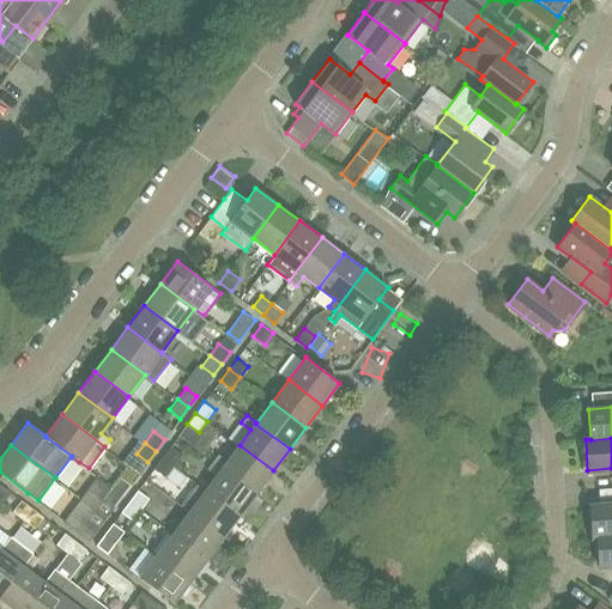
[(171,445),(163,456),(174,464),(182,454),(171,445)]
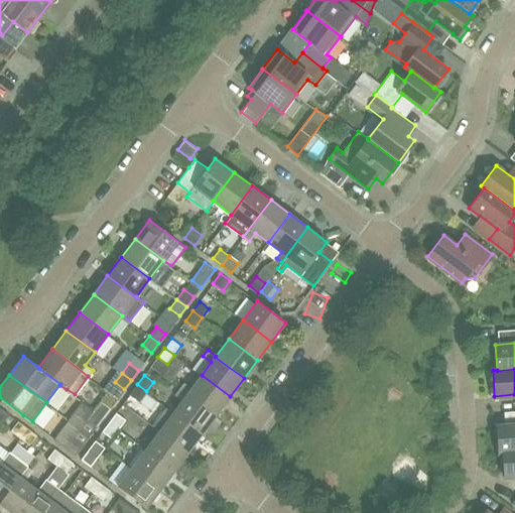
[(230,396),(202,375),(192,387),(184,381),(179,387),(216,415),(230,396)]
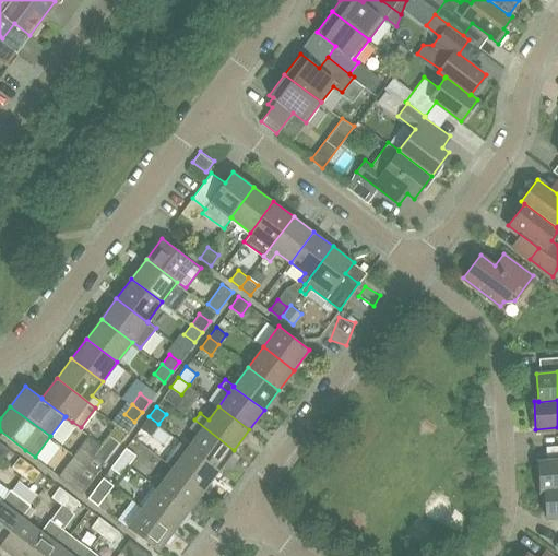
[(151,434),(158,424),(149,416),(141,426),(151,434)]
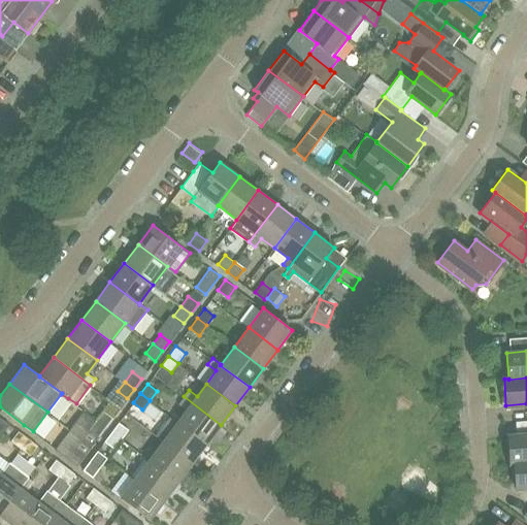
[(221,425),(184,396),(178,402),(187,408),(177,422),(206,444),(221,425)]
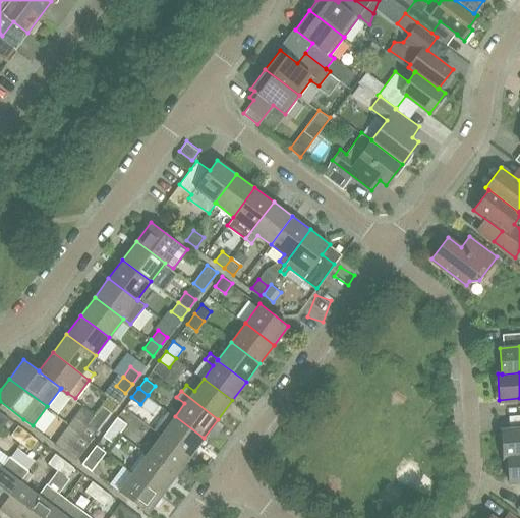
[(102,404),(95,413),(105,420),(112,411),(102,404)]
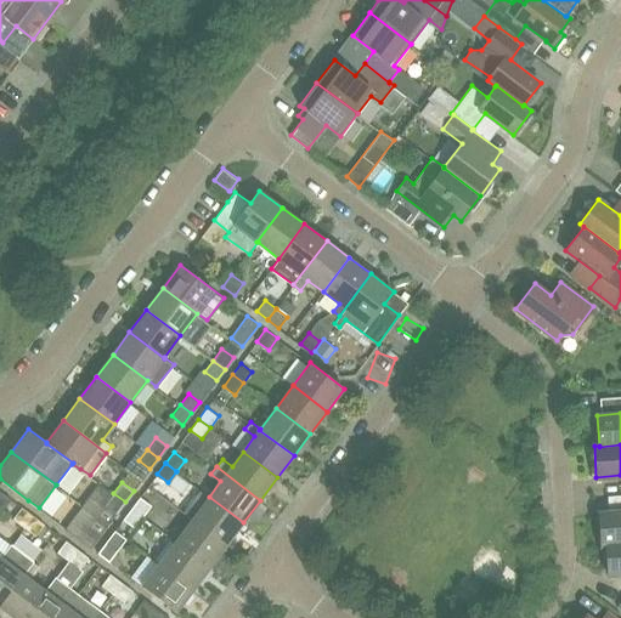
[(243,522),(209,497),(199,488),(184,511),(193,519),(227,544),(243,522)]
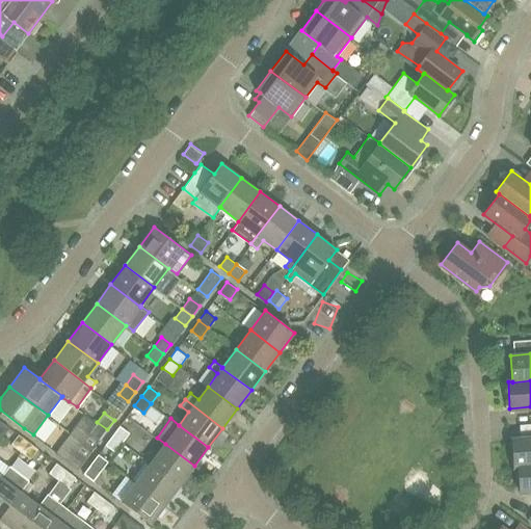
[(0,434),(2,437),(9,426),(0,419),(0,434)]
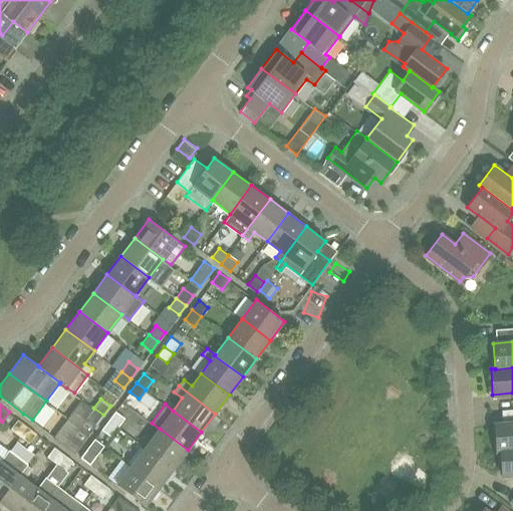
[(65,435),(73,425),(52,408),(44,418),(65,435)]
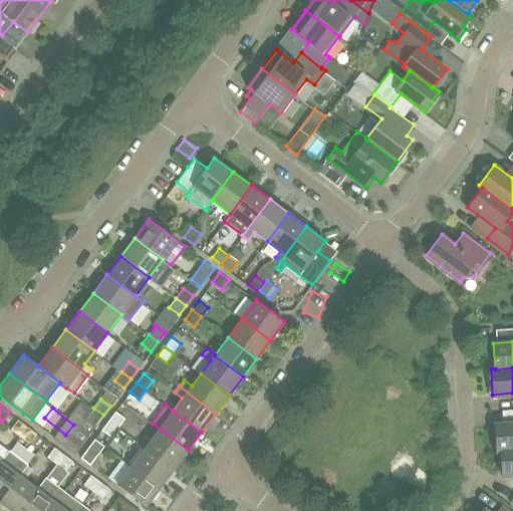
[(96,425),(103,415),(93,408),(86,417),(96,425)]
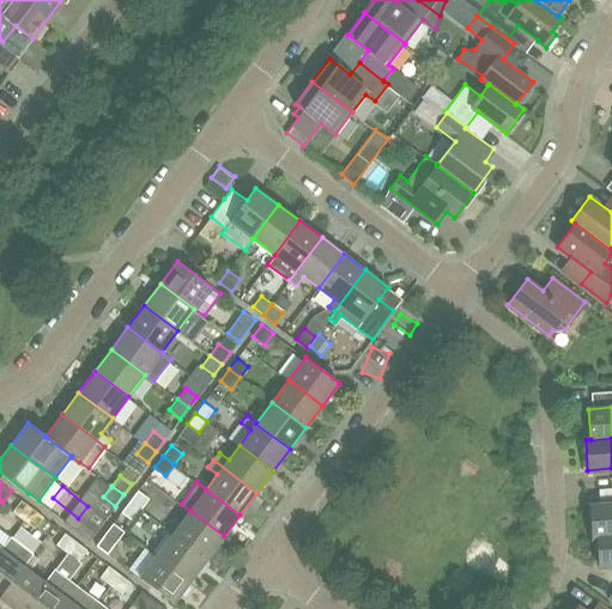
[(129,500),(141,509),(150,497),(138,488),(129,500)]
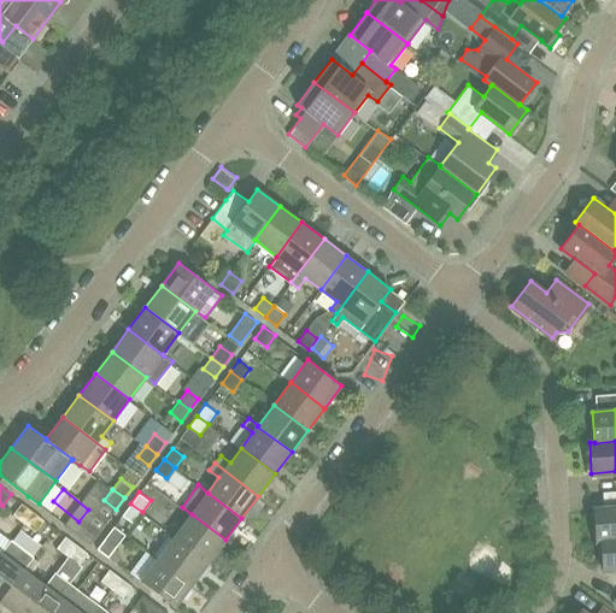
[(24,523),(33,511),(22,502),(13,514),(24,523)]
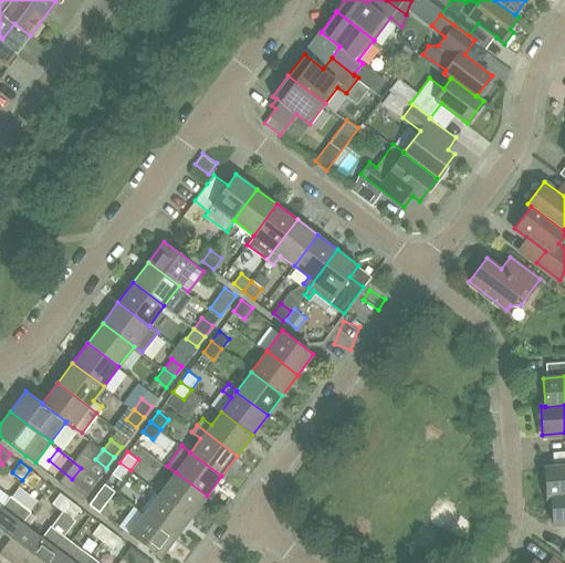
[(123,480),(131,470),(119,462),(112,472),(123,480)]
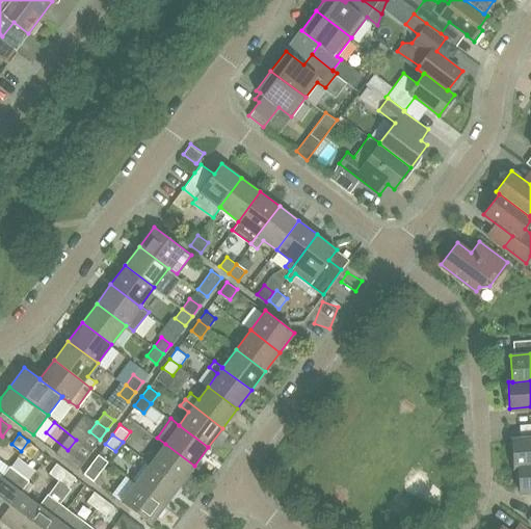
[(530,437),(512,439),(513,466),(519,466),(518,465),(530,464),(530,437)]
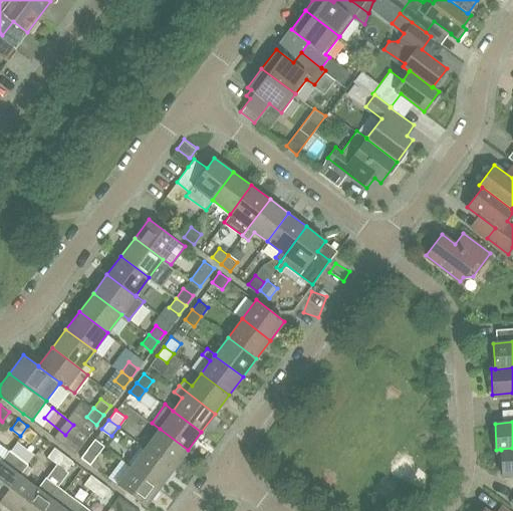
[(37,433),(27,426),(20,436),(29,443),(37,433)]
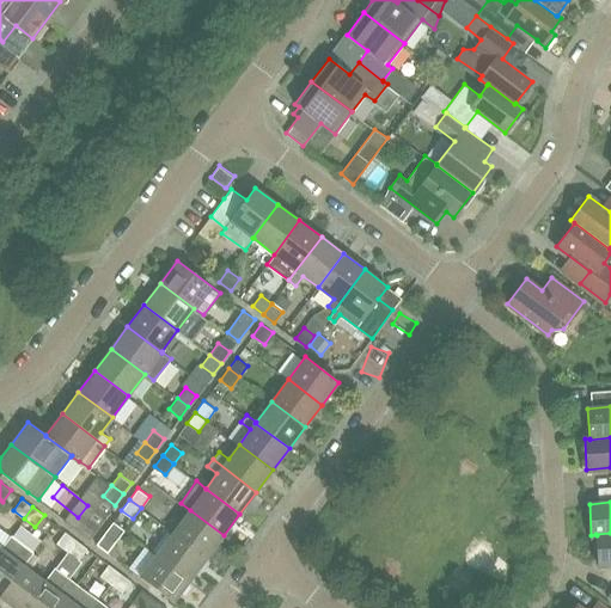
[(207,557),(224,535),(190,510),(173,532),(207,557)]
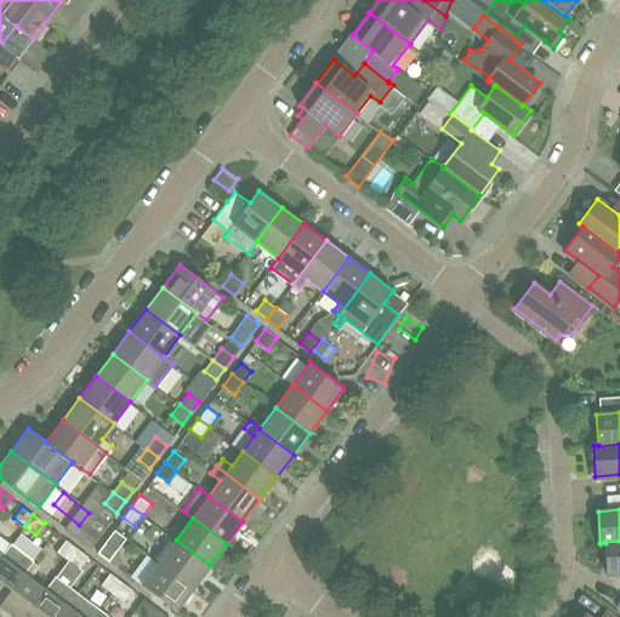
[(100,535),(87,526),(79,537),(91,546),(100,535)]
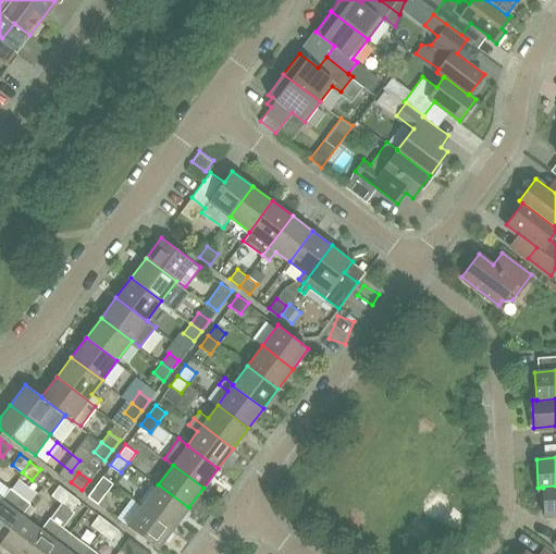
[(98,503),(106,492),(113,482),(103,474),(96,484),(88,495),(98,503)]
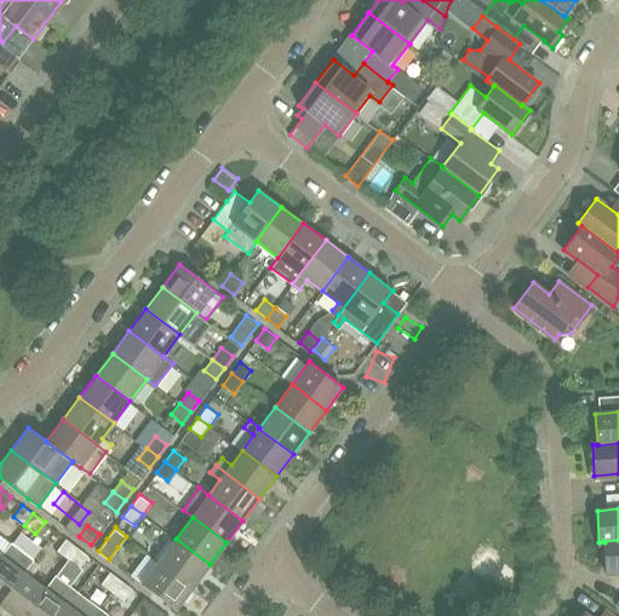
[(68,558),(78,546),(67,537),(57,550),(68,558)]
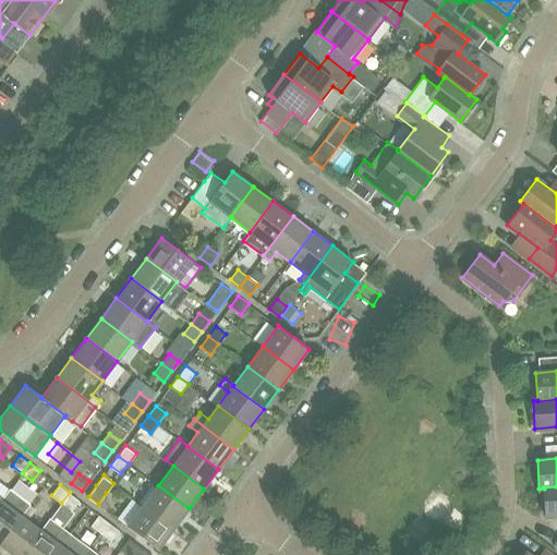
[(189,508),(158,485),(143,505),(173,528),(189,508)]
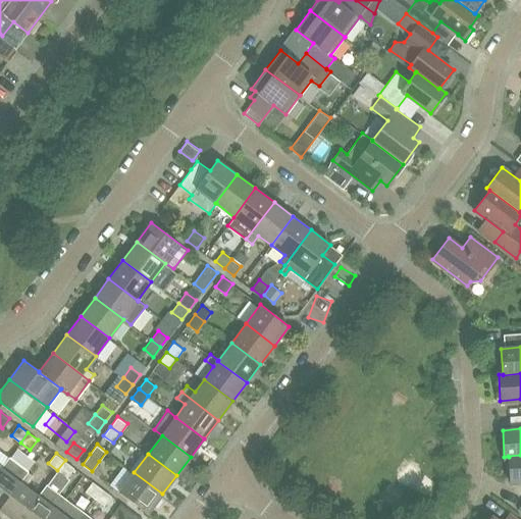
[(520,455),(508,456),(509,457),(510,481),(520,480),(520,505),(518,508),(520,509),(520,455)]
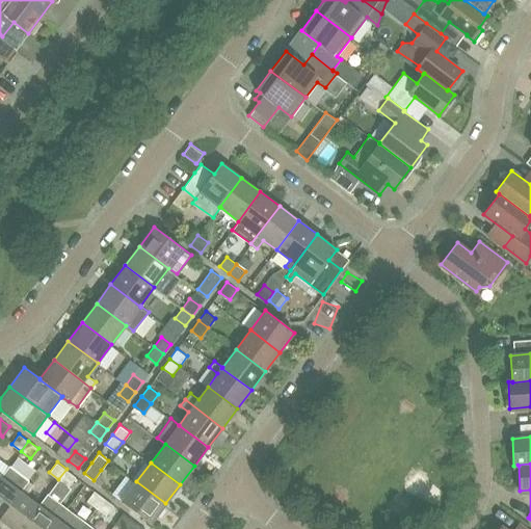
[(0,518),(20,491),(21,492),(29,480),(9,465),(1,476),(1,477),(0,478),(0,518)]
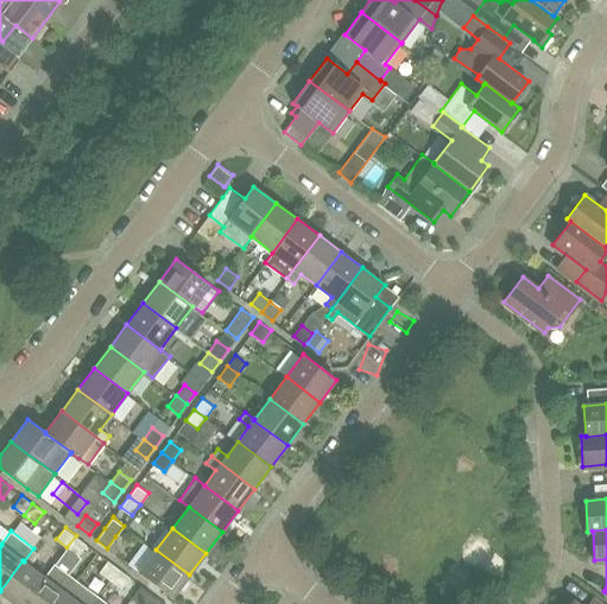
[(76,535),(67,547),(78,555),(87,544),(76,535)]
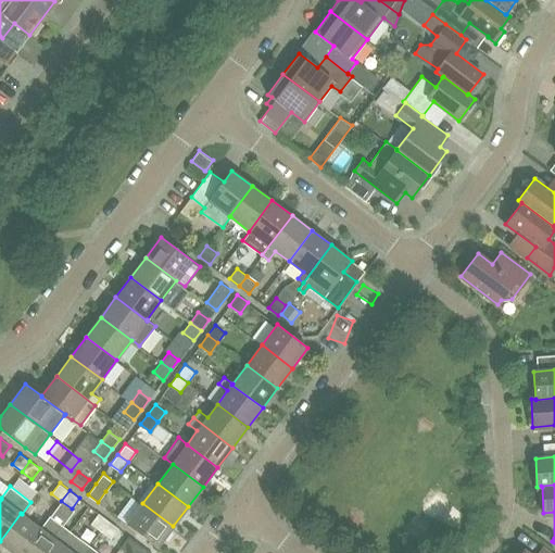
[(158,547),(173,526),(142,503),(127,524),(158,547)]
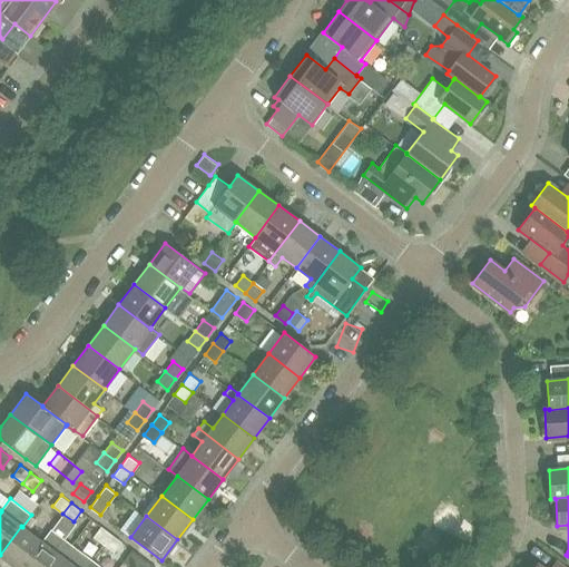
[(41,541),(22,527),(21,526),(0,555),(15,566),(22,566),(42,541),(41,541)]
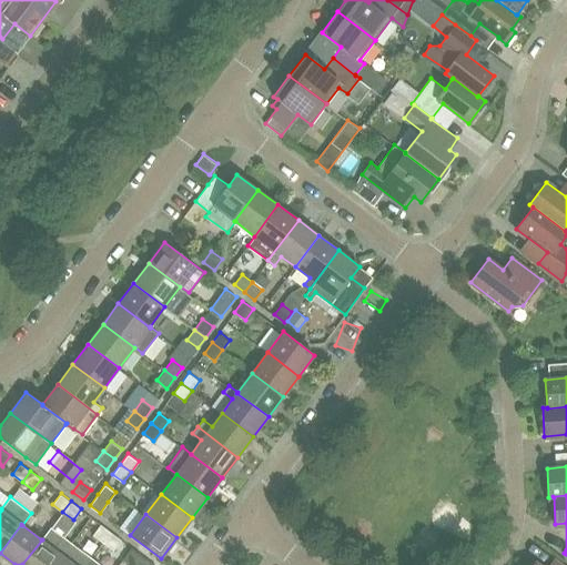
[(92,535),(103,543),(111,532),(101,524),(92,535)]
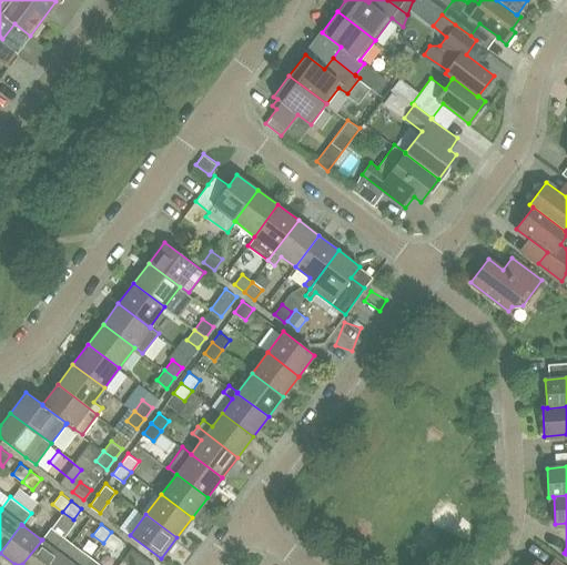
[(53,564),(72,542),(51,526),(41,540),(42,540),(22,564),(53,564)]
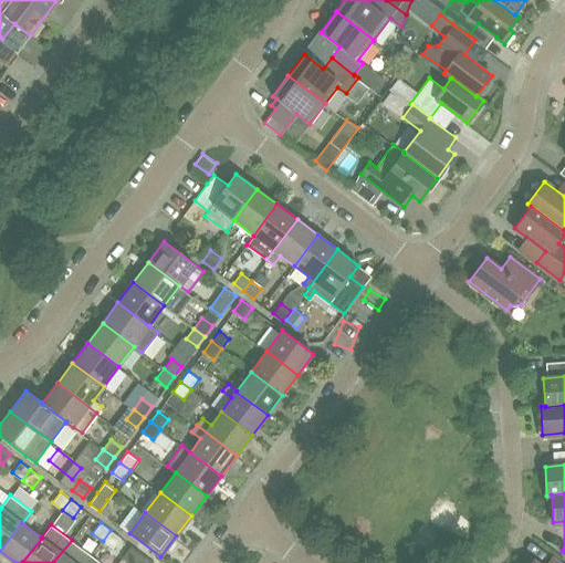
[(122,538),(111,530),(103,541),(113,549),(122,538)]
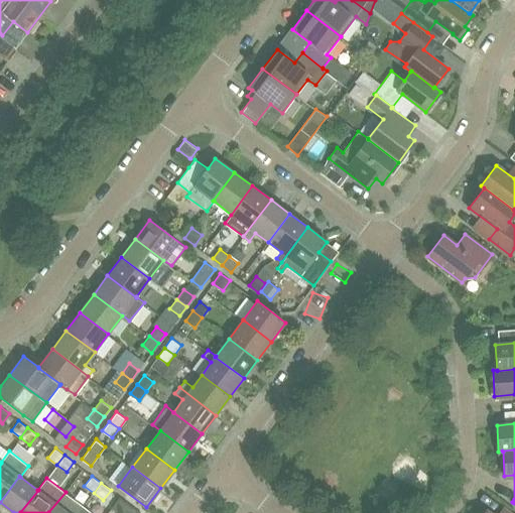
[(78,512),(84,506),(66,492),(48,512),(78,512)]
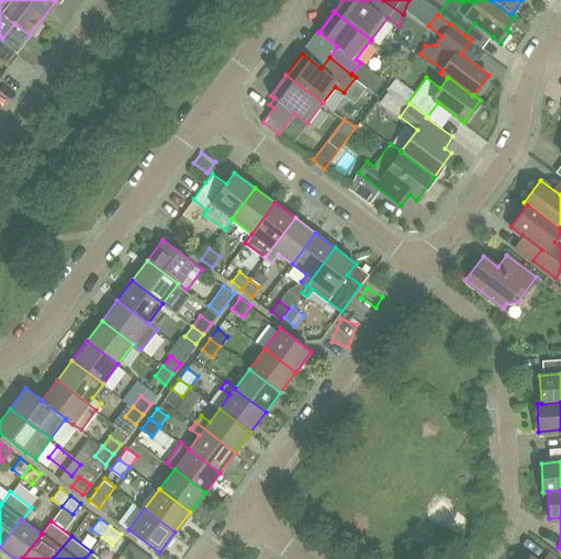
[(154,558),(131,540),(122,552),(131,558),(154,558)]
